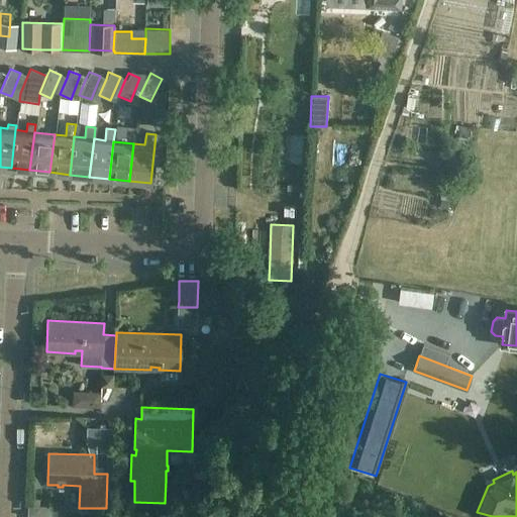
[(53,516),(54,506),(28,505),(27,516),(53,516)]
